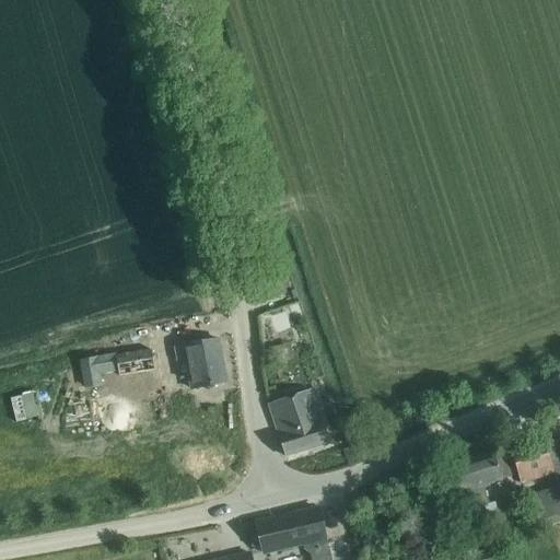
[(299,306),(290,308),(293,317),(302,315),(299,306)]
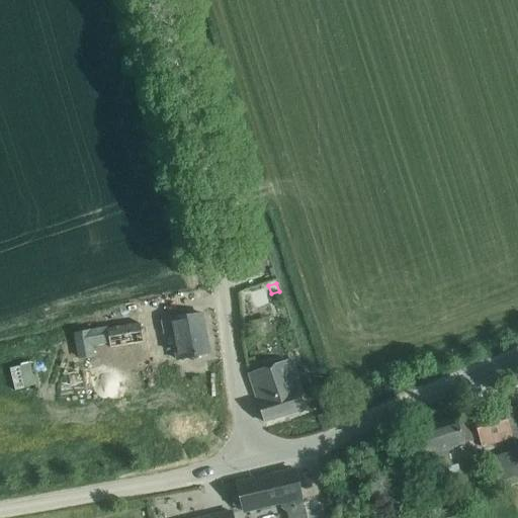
[(203,315),(170,321),(162,322),(164,334),(172,332),(177,360),(210,353),(203,315)]
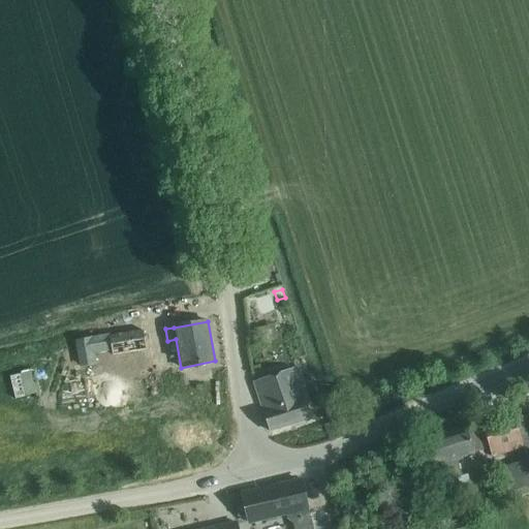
[(120,334),(74,341),(80,367),(97,364),(96,358),(95,353),(110,351),(110,354),(146,348),(143,330),(120,334)]
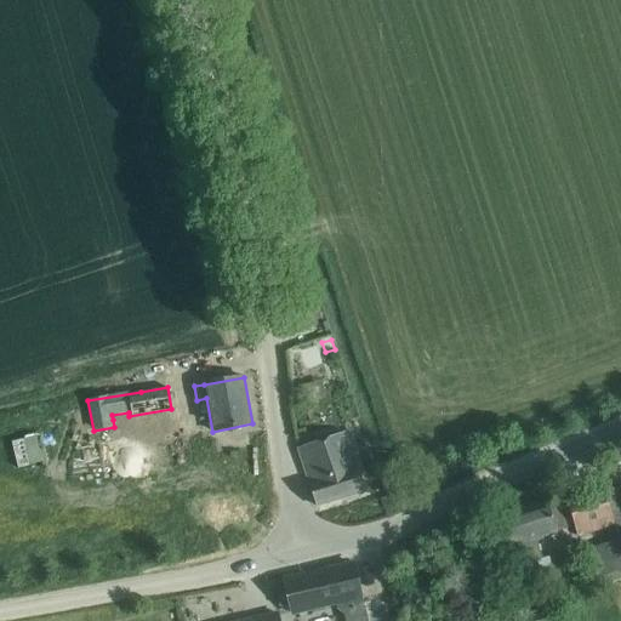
[(176,411),(180,429),(194,427),(191,408),(176,411)]
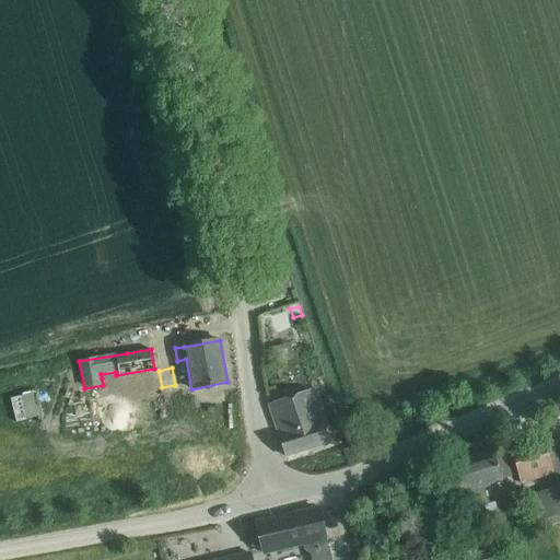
[(286,456),(330,444),(323,423),(310,391),(269,405),(280,435),(279,436),(286,456)]
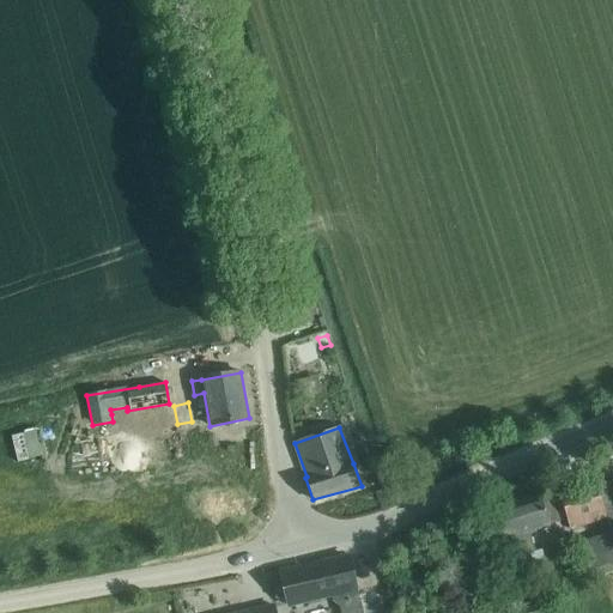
[(560,497),(568,520),(570,528),(606,516),(596,486),(560,497)]
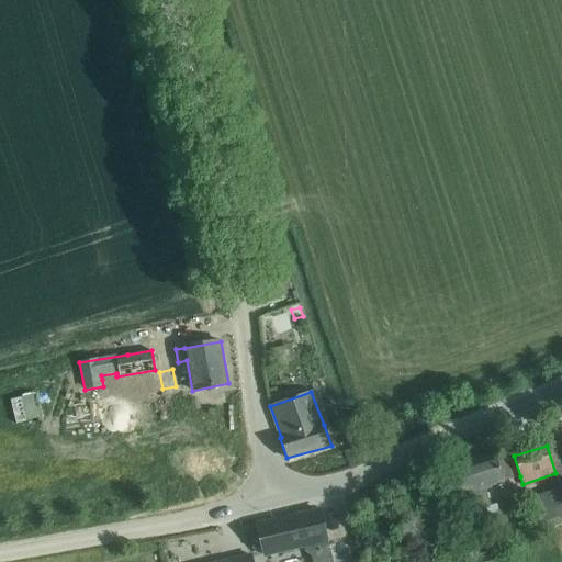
[(453,467),(460,487),(463,497),(470,496),(473,508),(491,503),(486,487),(503,483),(495,454),(453,467)]
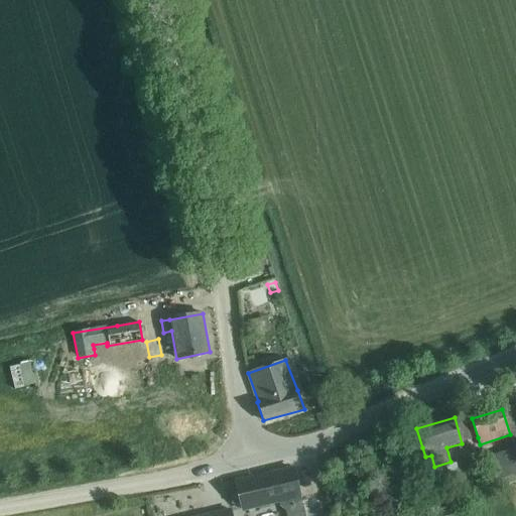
[(515,467),(510,448),(482,458),(486,471),(493,469),(498,487),(515,481),(515,467)]
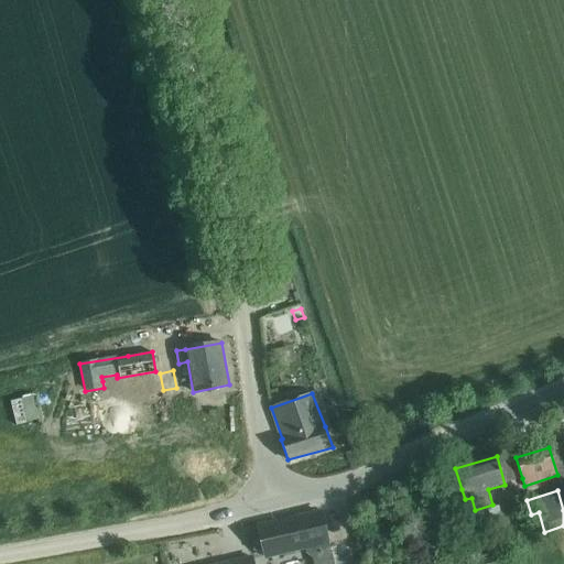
[(294,519),(294,521),(285,523),(284,521),(259,527),(260,533),(256,534),(252,538),(255,551),(259,552),(264,551),(266,557),(306,548),(307,554),(328,549),(325,533),(321,512),(294,519)]
